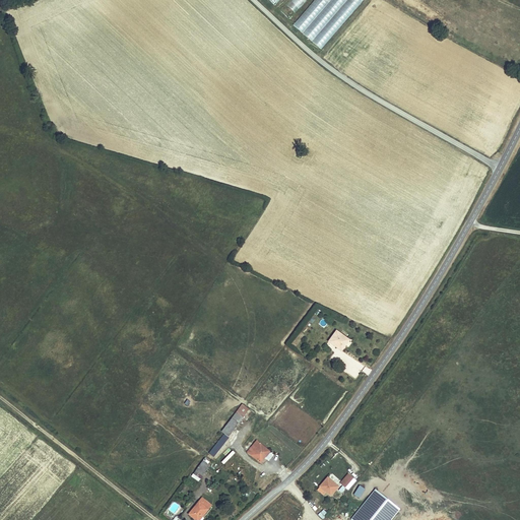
[(289,0),(279,10),(287,18),(305,0),(289,0)]
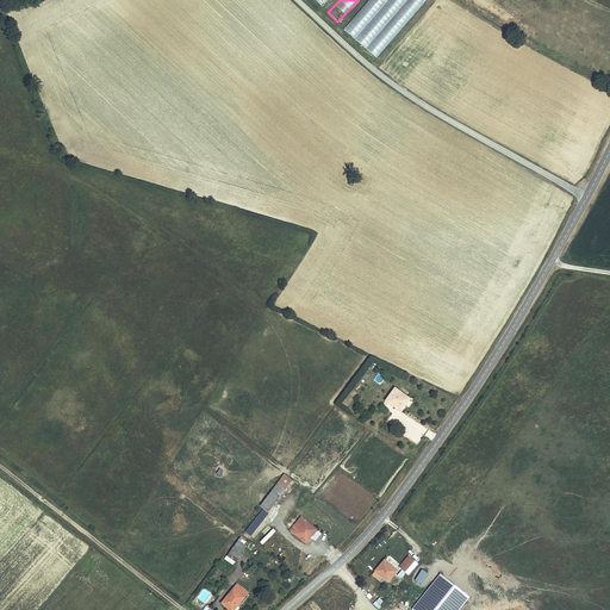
[(367,0),(343,31),(378,58),(424,0),(367,0)]
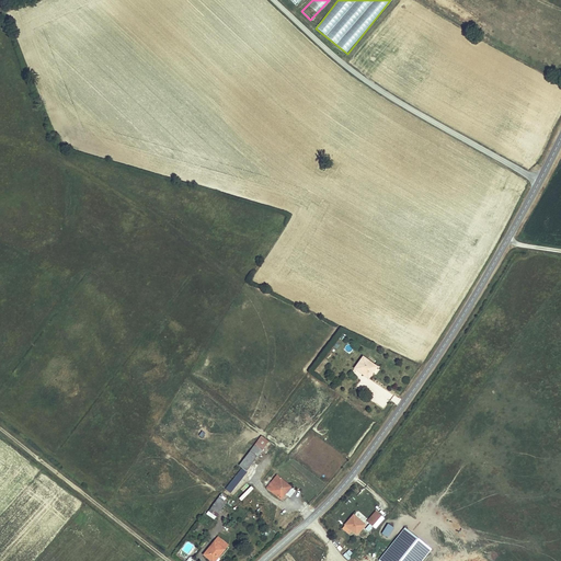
[(376,368),(362,358),(355,369),(368,378),(376,368)]
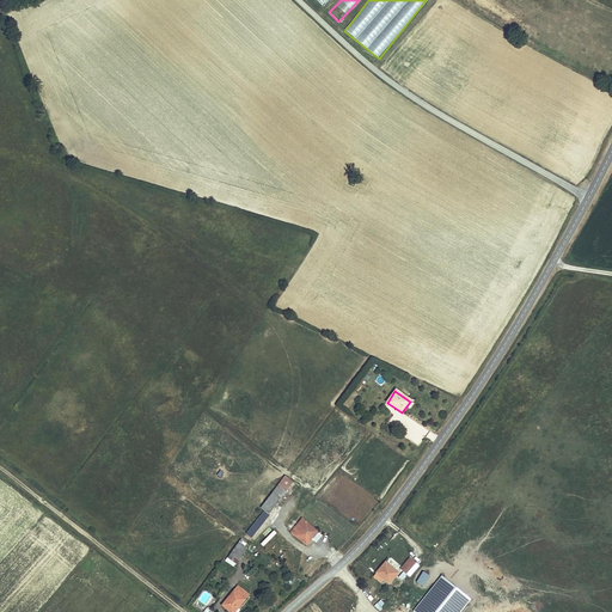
[(251,540),(293,483),(286,478),(258,515),(262,518),(248,537),(251,540)]
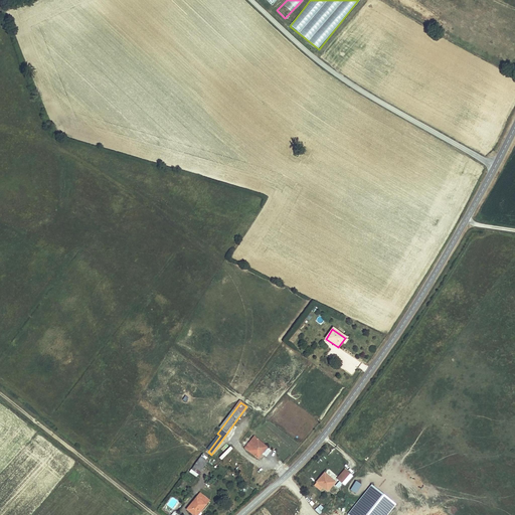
[(269,431),(265,436),(275,445),(280,439),(269,431)]
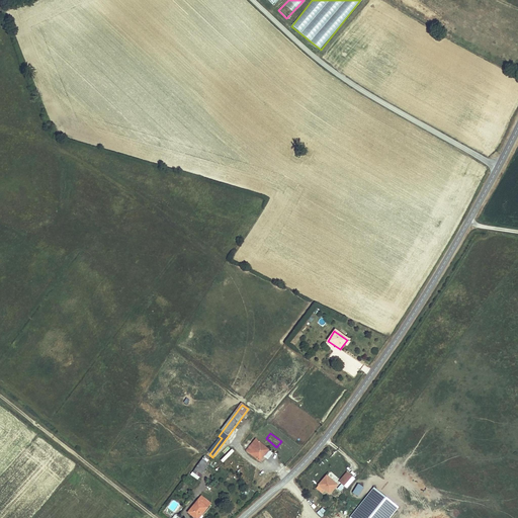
[(255,441),(247,453),(261,463),(270,450),(255,441)]
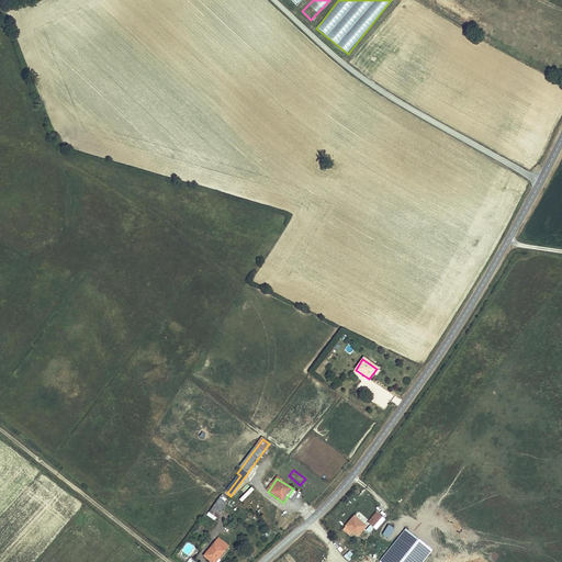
[(243,502),(254,490),(251,486),(239,498),(243,502)]
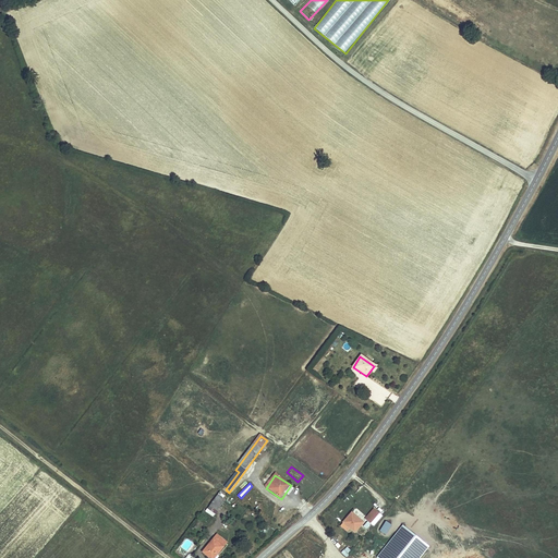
[(218,511),(227,500),(219,495),(210,506),(218,511)]
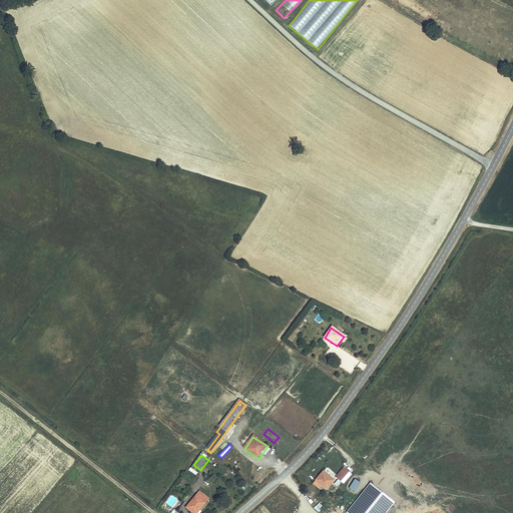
[(342,466),(335,477),(345,483),(352,472),(342,466)]
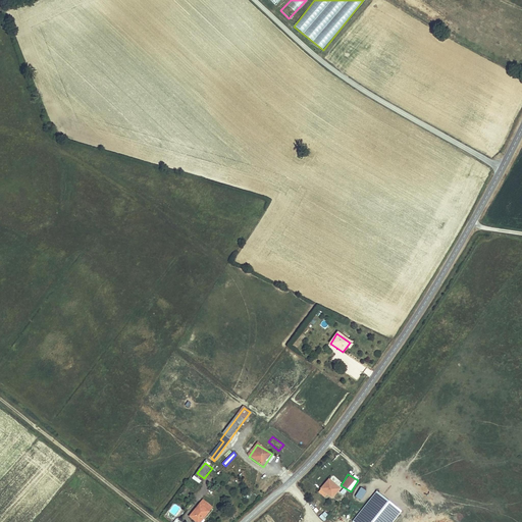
[(322,488),(332,498),(340,488),(329,480),(322,488)]
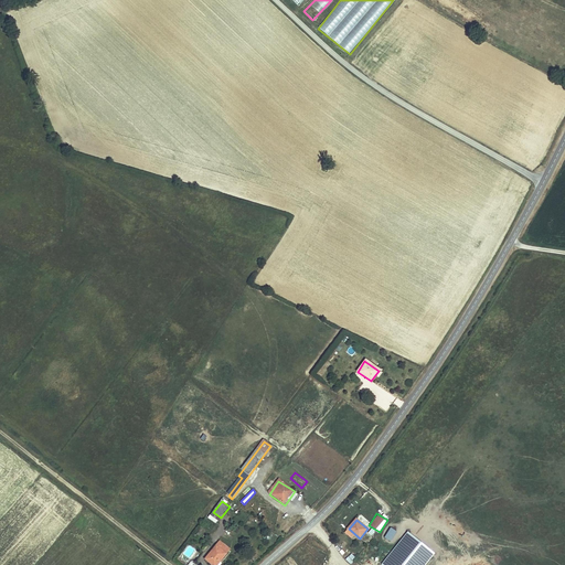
[(391,542),(396,533),(388,529),(383,537),(391,542)]
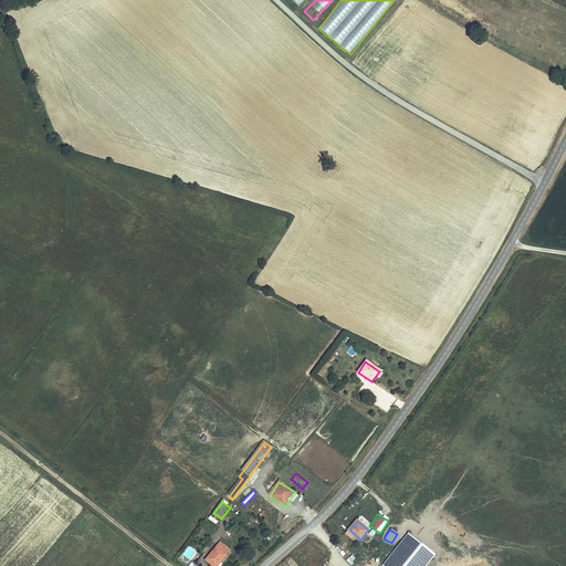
[(429,565),(437,559),(410,536),(383,565),(429,565)]
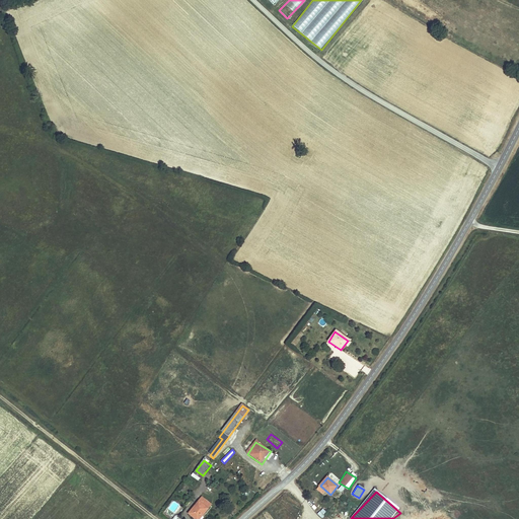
[(189,514),(195,518),(200,518),(211,505),(202,498),(189,514)]
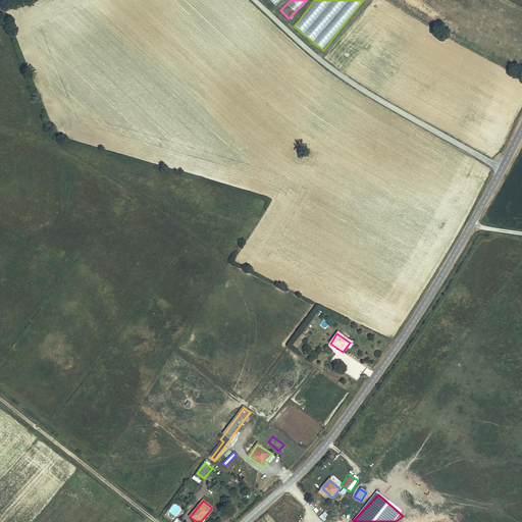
[(323,511),(319,518),(325,521),(329,514),(323,511)]
